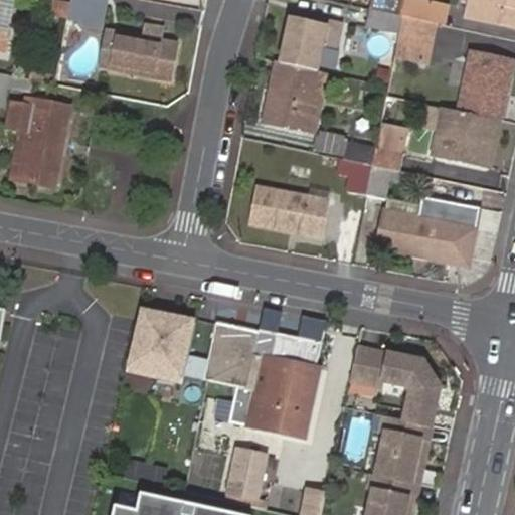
[(11,0),(0,0),(0,40),(4,41),(11,0)]
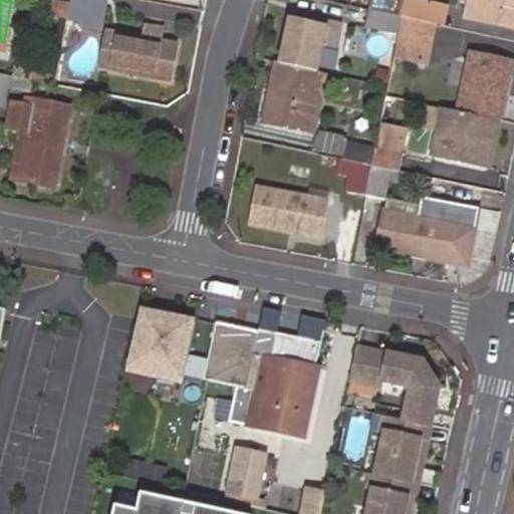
[(105,12),(107,0),(73,0),(72,3),(72,6),(105,12)]
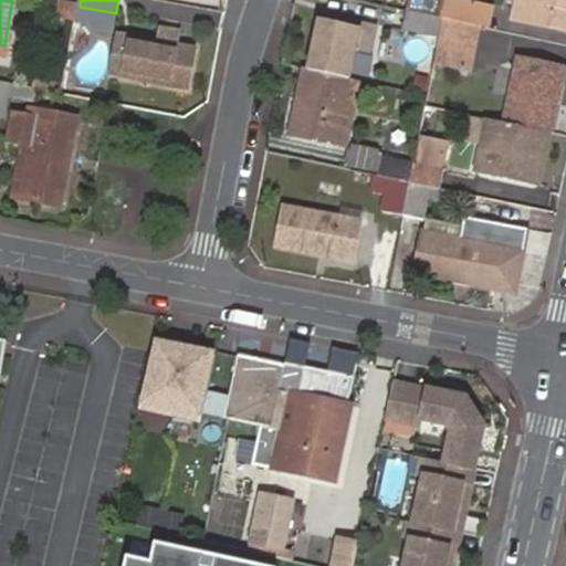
[(412,0),(411,11),(443,19),(447,1),(447,0),(412,0)]
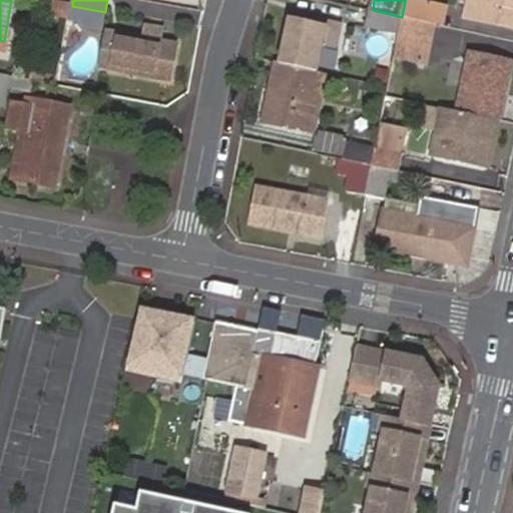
[(473,0),(463,0),(461,9),(471,11),(473,0)]
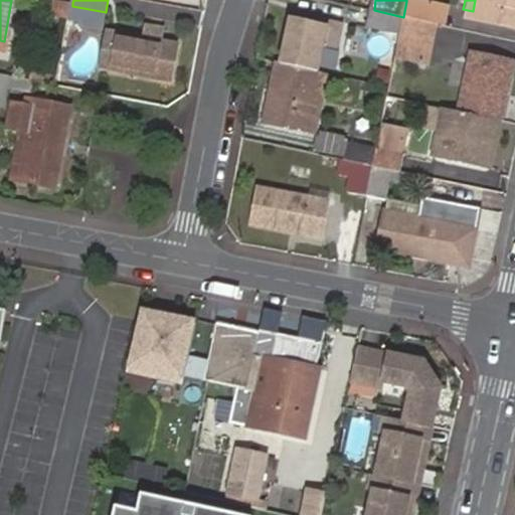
[(514,28),(514,0),(475,0),(473,11),(487,14),(485,22),(514,28)]
